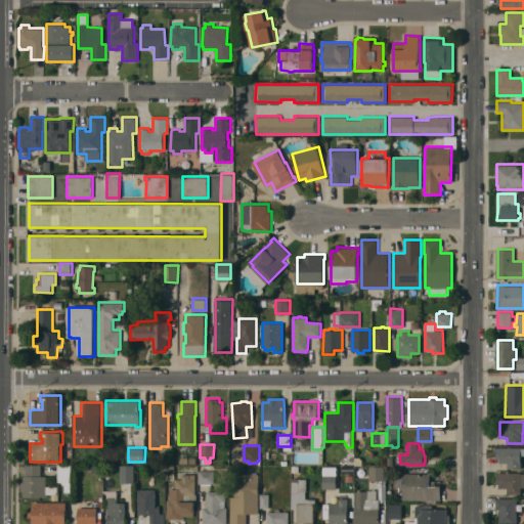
[(521,447),(523,447),(523,454),(521,454),(521,463),(521,468),(508,468),(508,463),(499,463),(499,459),(496,459),(496,447),(521,447)]
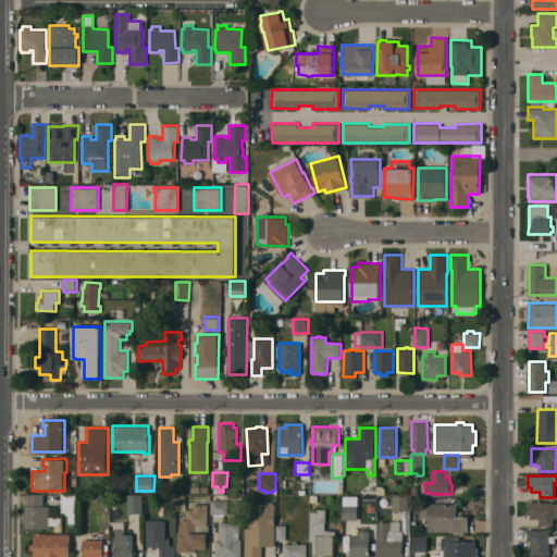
[(25,528),(25,521),(23,521),(23,512),(25,512),(25,505),(28,505),(28,493),(44,493),(44,506),(49,506),(49,517),(61,517),(61,525),(62,525),(62,531),(56,531),(56,524),(49,524),(49,528),(25,528)]
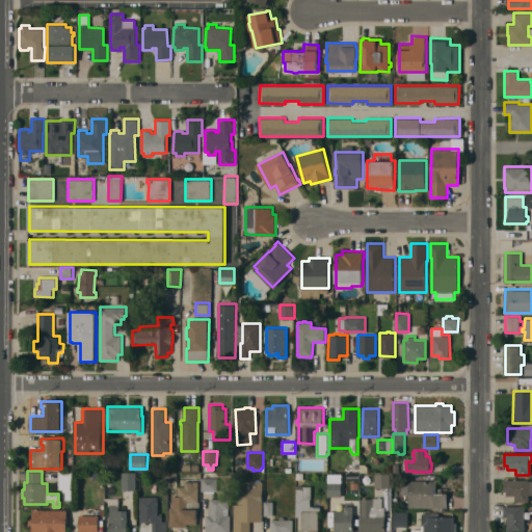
[(73,471),(73,480),(72,480),(72,499),(65,499),(65,490),(63,490),(63,488),(59,488),(59,471),(73,471)]
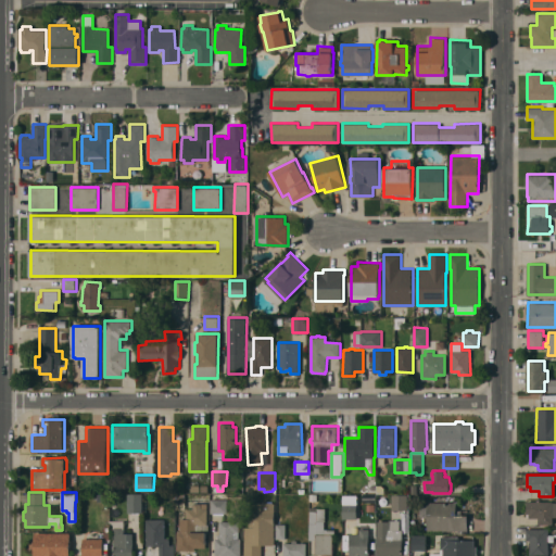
[(176,492),(185,492),(185,508),(176,508),(176,492)]
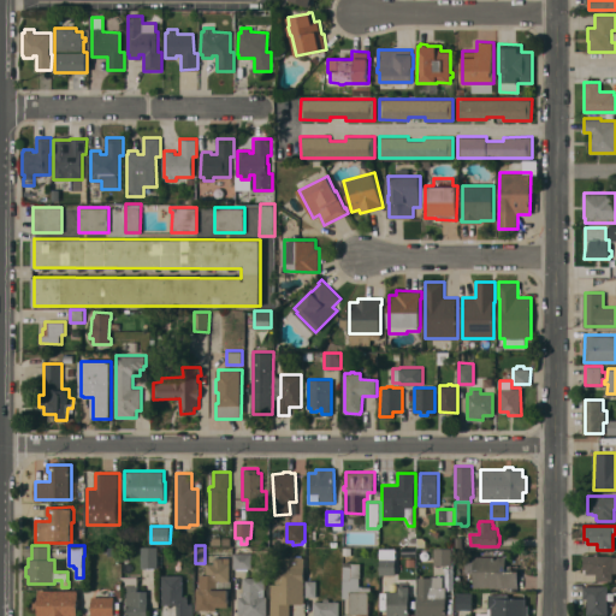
[(158,568),(141,568),(141,546),(158,546),(158,568)]
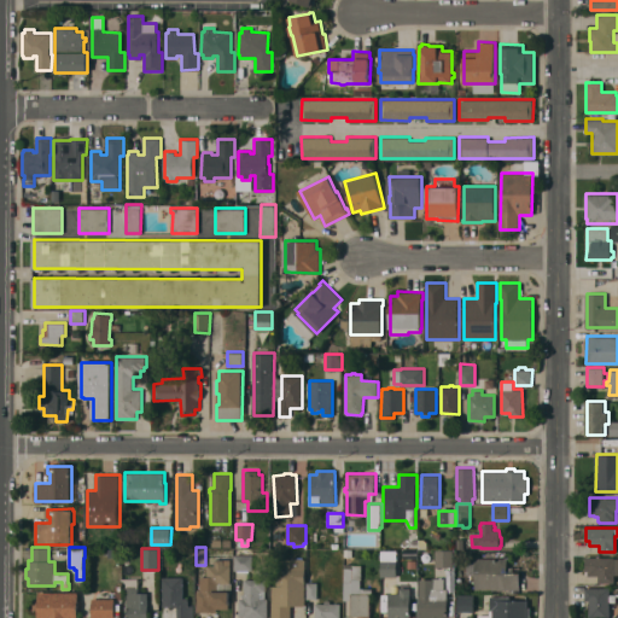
[(397,551),(397,576),(380,576),(382,549),(397,551)]
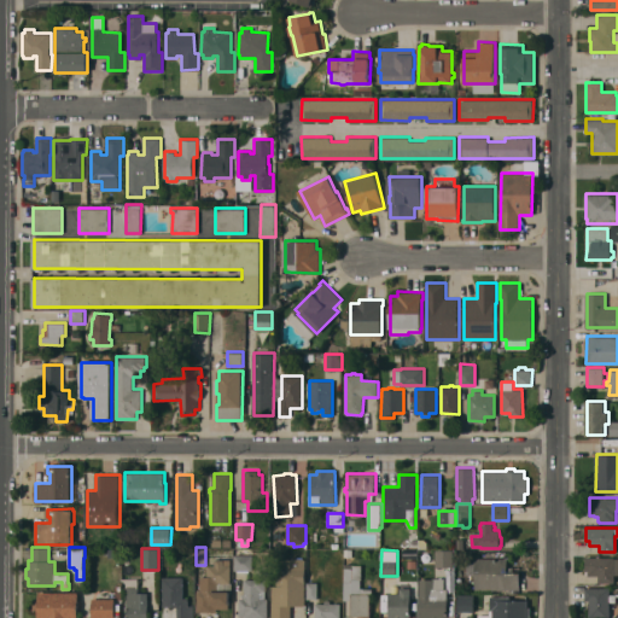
[(436,549),(454,549),(454,566),(436,566),(436,549)]
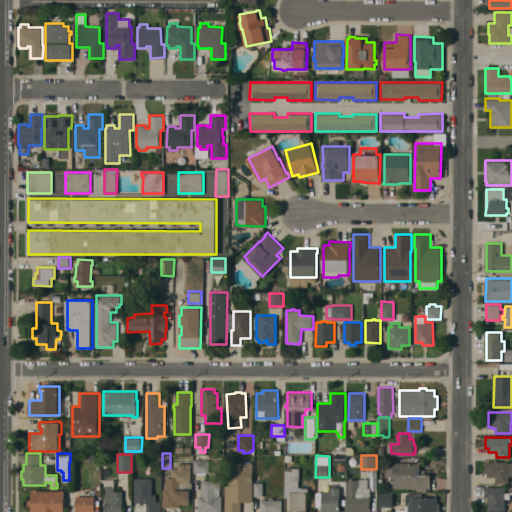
[(194,472),(194,459),(209,459),(209,472),(194,472)]
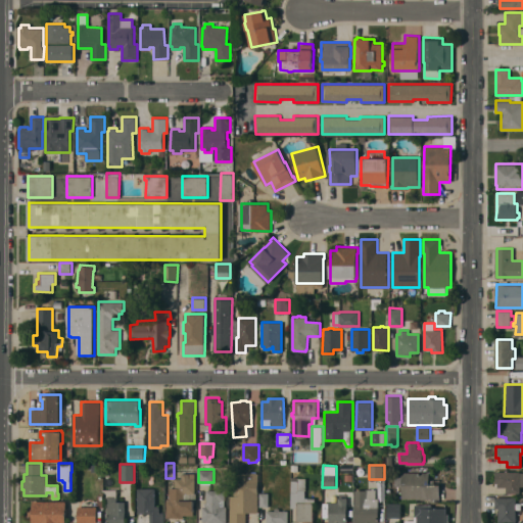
[(506,471),(506,470),(508,470),(508,471),(520,471),(520,472),(522,472),(522,486),(520,486),(520,493),(507,492),(507,487),(497,486),(497,483),(495,483),(495,471),(506,471)]
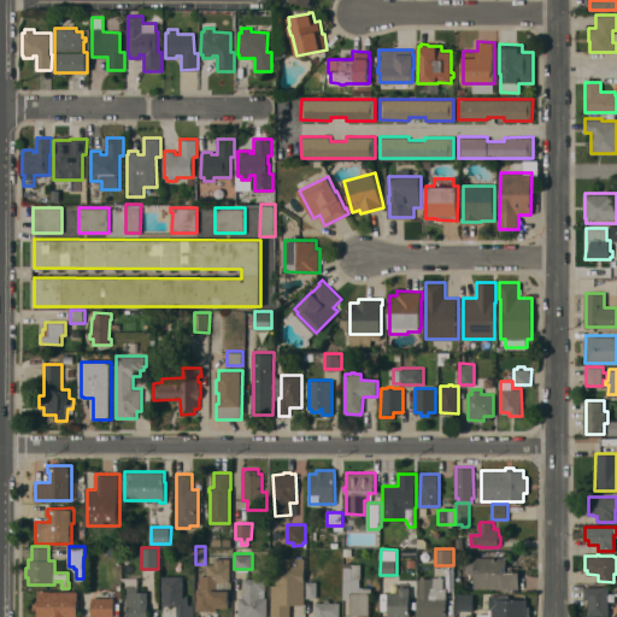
[(506,557),(506,565),(512,565),(518,565),(518,588),(474,588),(474,557),(506,557)]
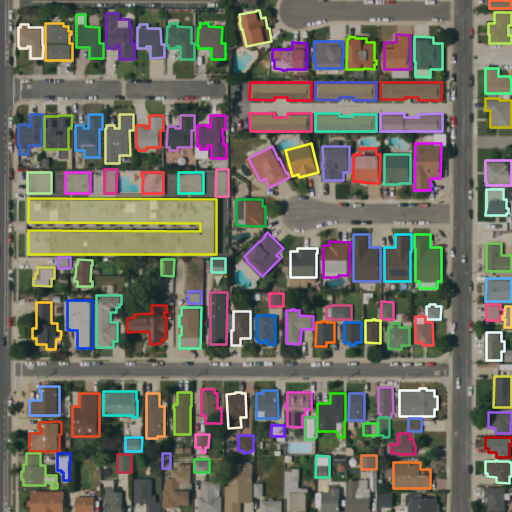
[(179,504),(179,507),(163,506),(163,488),(165,488),(166,477),(172,477),(172,468),(178,468),(178,463),(191,463),(191,482),(192,483),(192,489),(190,489),(190,504),(179,504)]
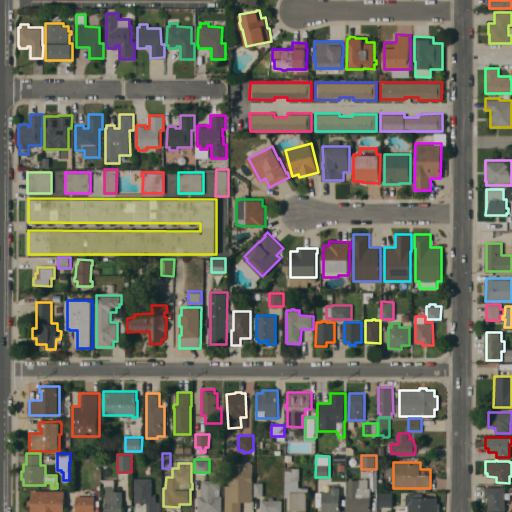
[(253,463),(253,501),(241,501),(241,511),(225,511),(225,501),(226,501),(226,485),(230,485),(230,463),(253,463)]
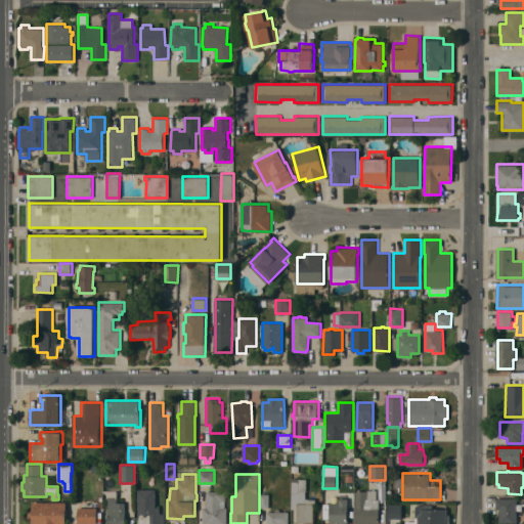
[(307,490),(306,490),(306,498),(316,498),(316,504),(314,504),(314,523),(304,523),(298,523),(298,509),(292,509),(292,481),(293,481),(293,478),(307,478),(307,490)]
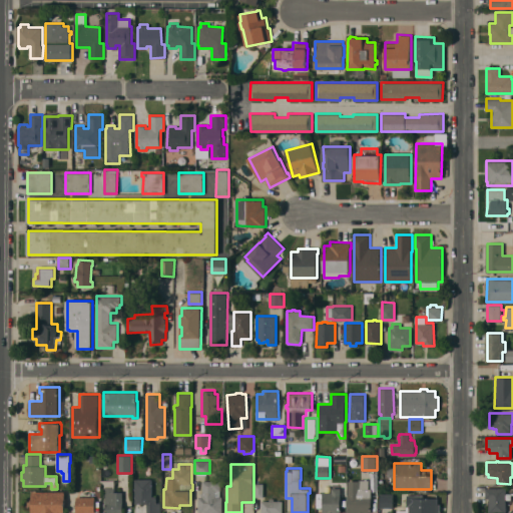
[(152,496),(156,496),(156,502),(161,502),(161,512),(147,512),(147,503),(135,503),(135,479),(152,479),(152,496)]
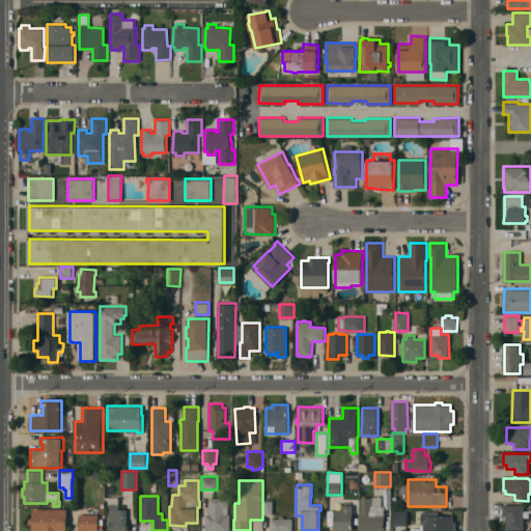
[(385,530),(360,530),(360,511),(361,511),(361,497),(372,498),(372,496),(382,497),(382,506),(385,506),(385,530)]
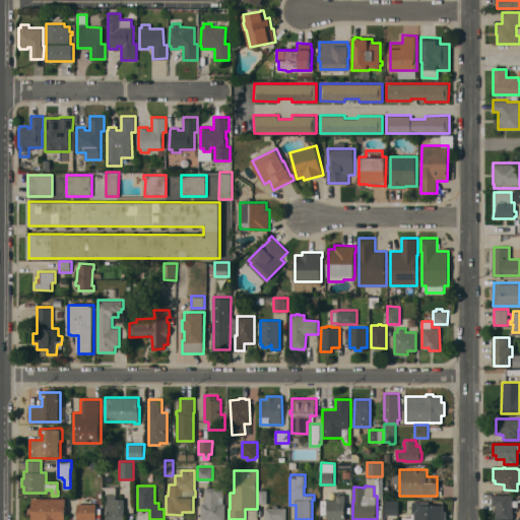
[(225,519),(207,519),(202,519),(202,504),(204,504),(204,500),(206,500),(206,486),(223,486),(223,497),(220,497),(220,499),(219,499),(219,504),(225,504),(225,519)]
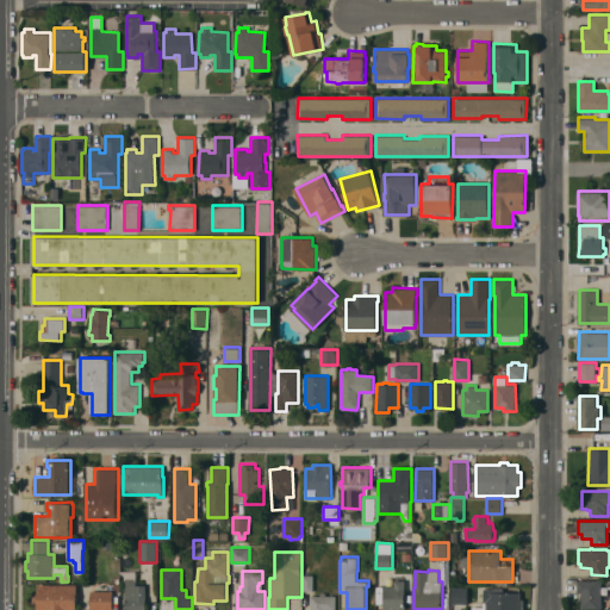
[(303,576),(313,576),(313,592),(303,592),(303,576)]
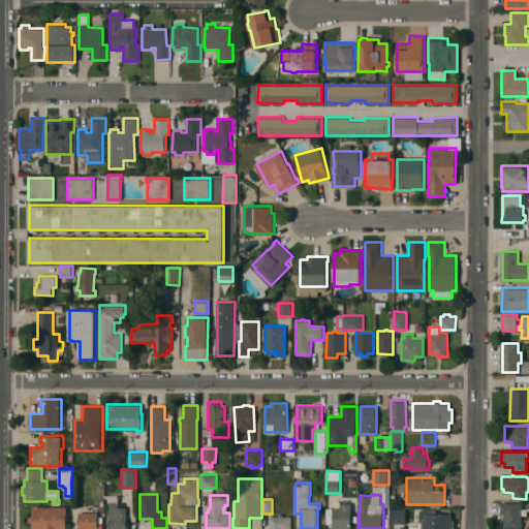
[(126,528),(111,528),(111,519),(109,519),(109,503),(118,502),(118,507),(126,507),(126,528)]
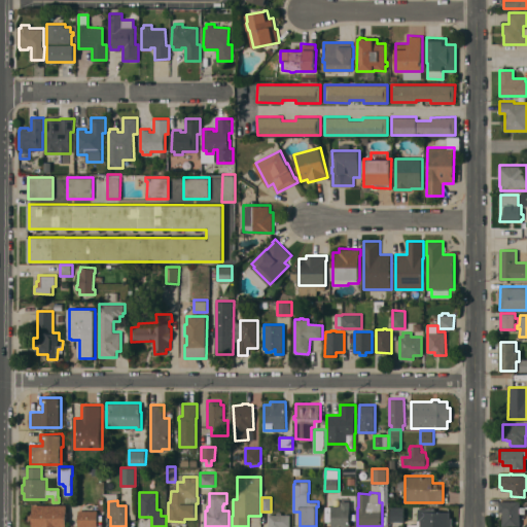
[(341,505),(341,500),(350,500),(350,526),(331,526),(331,522),(326,522),(326,511),(331,511),(331,505),(341,505)]
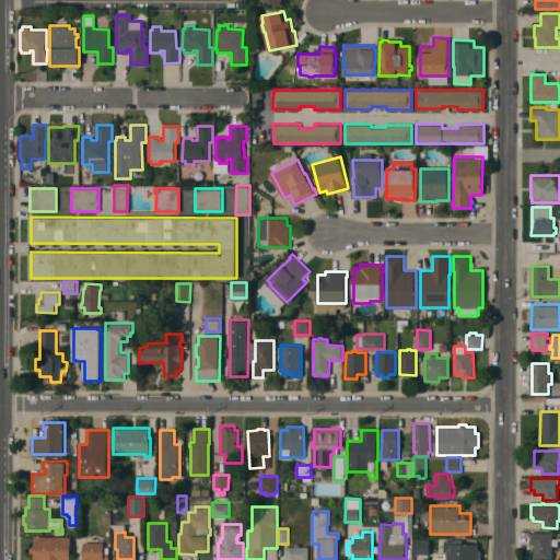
[(552,559),(534,559),(534,544),(531,544),(531,532),(552,532),(552,559)]
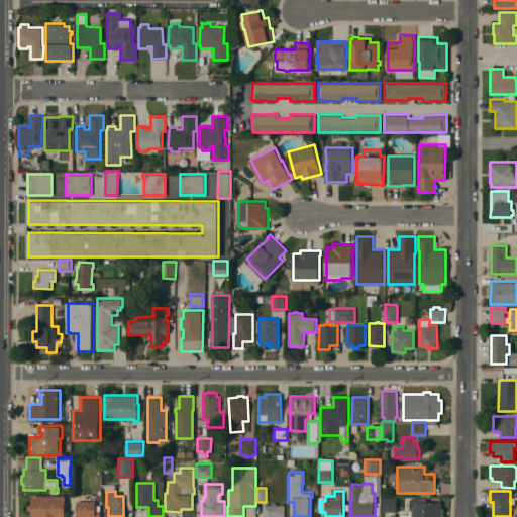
[(66,495),(66,516),(32,516),(32,495),(66,495)]
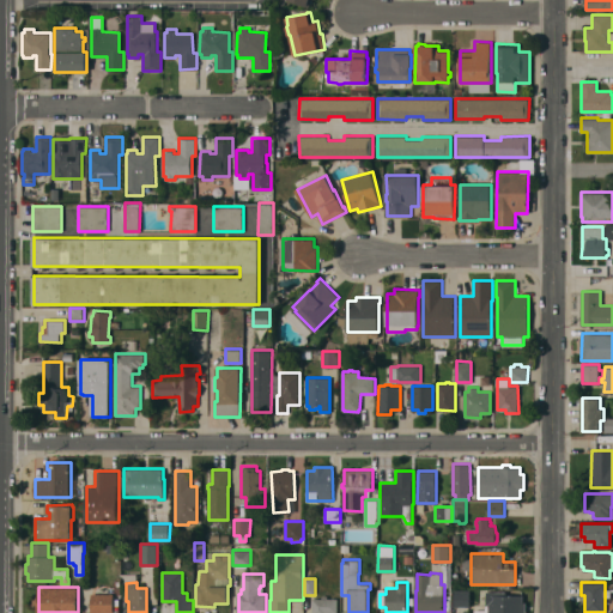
[(454,607),(454,590),(471,590),(471,607),(454,607)]
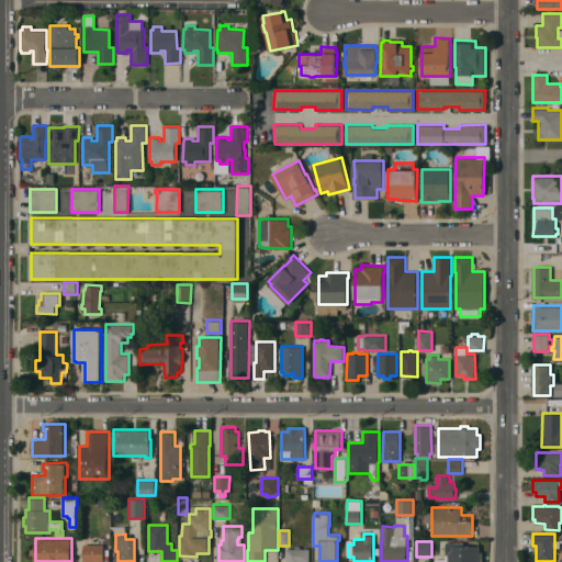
[(446,542),(479,543),(479,553),(483,553),(482,561),(448,561),(449,555),(446,555),(446,542)]
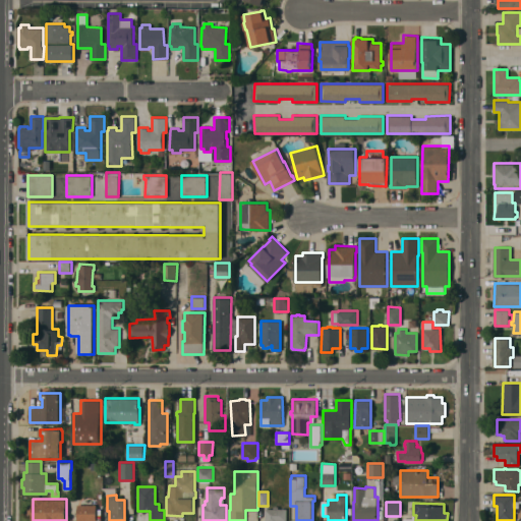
[(97,505),(97,520),(77,520),(77,504),(97,505)]
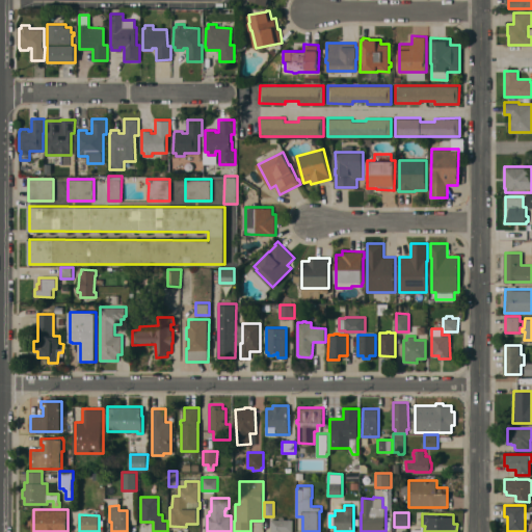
[(280,520),(280,516),(285,516),(285,520),(293,520),(293,531),(271,531),(271,525),(271,523),(271,520),(280,520)]
